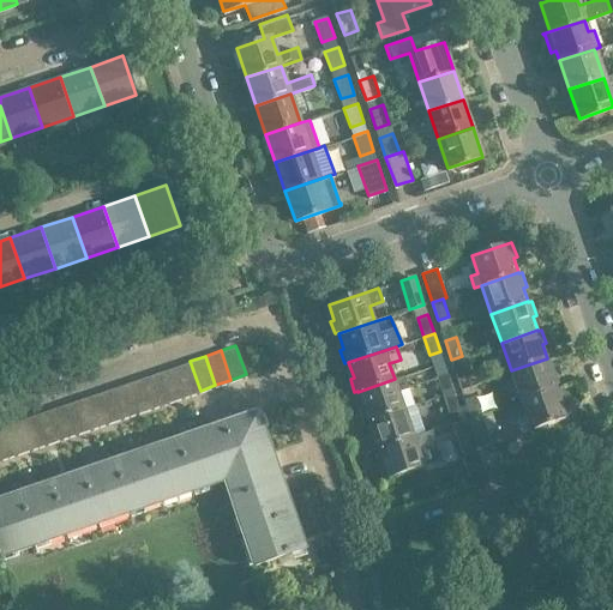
[(462,356),(451,360),(457,379),(469,374),(462,356)]
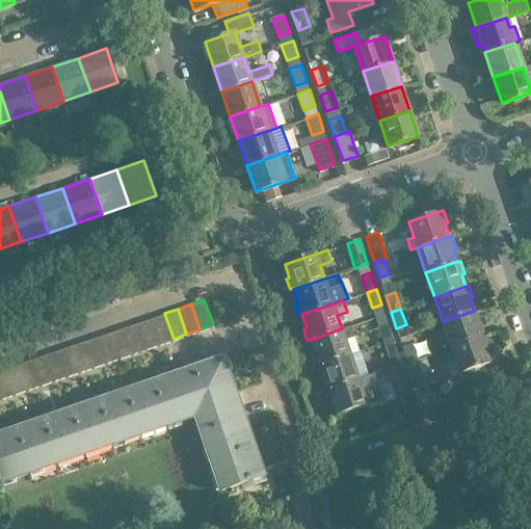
[(443,321),(451,346),(482,336),(478,323),(481,323),(477,311),(475,312),(474,311),(443,321)]
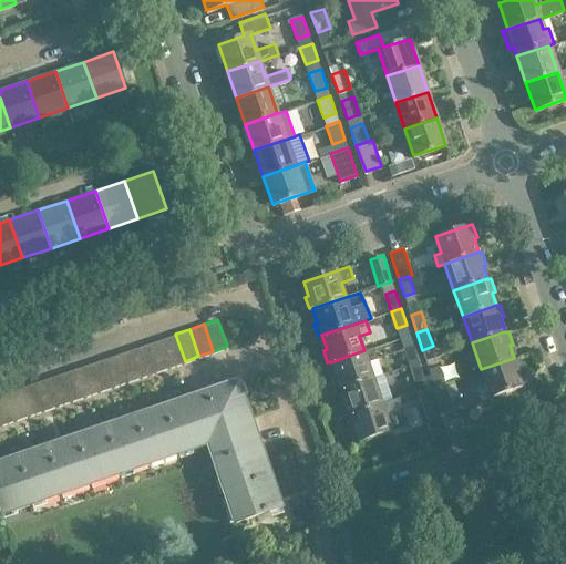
[(185,361),(175,334),(162,338),(171,366),(185,361)]
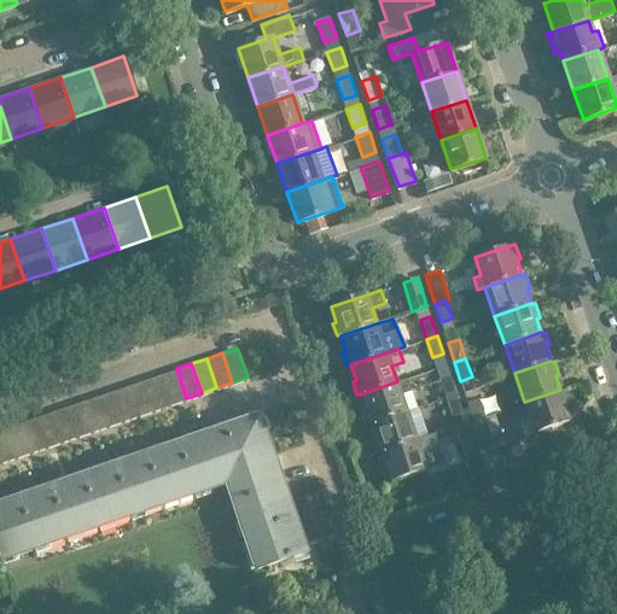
[(186,398),(176,368),(161,374),(170,403),(186,398)]
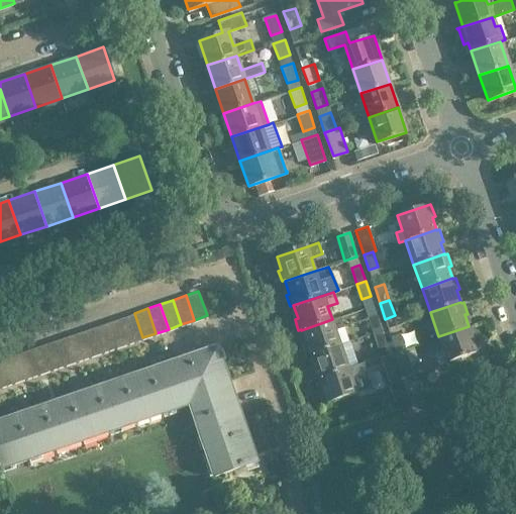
[(121,317),(130,341),(142,337),(134,313),(121,317)]
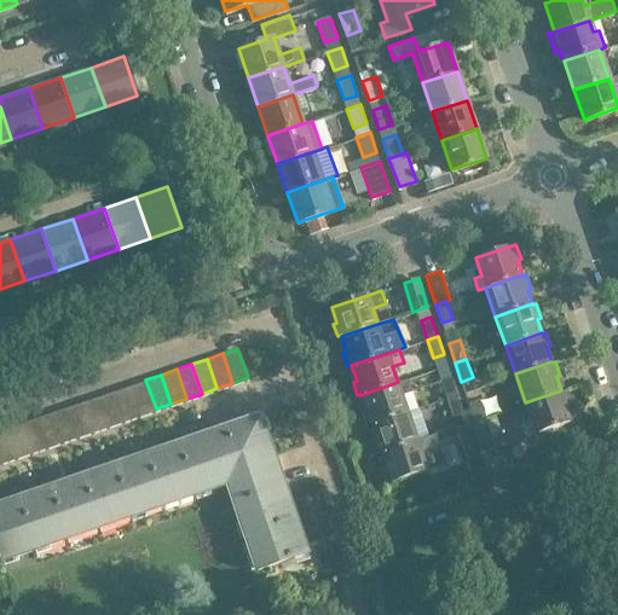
[(446,398),(457,394),(451,375),(440,378),(446,398)]
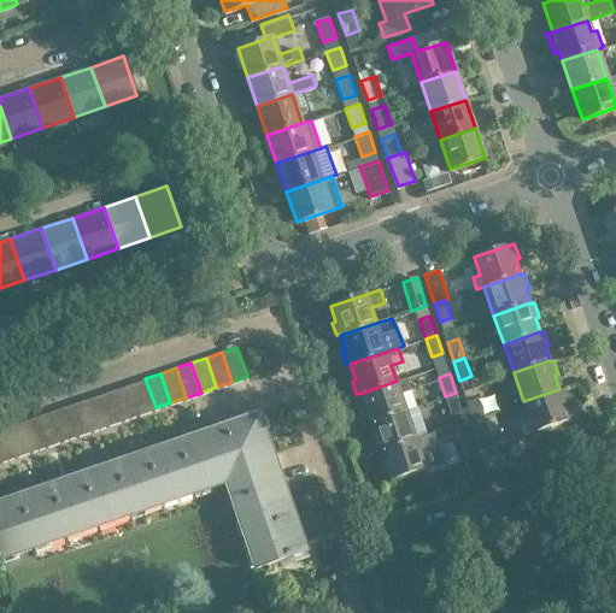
[(406,377),(397,381),(359,394),(364,408),(362,410),(367,424),(369,423),(406,410),(400,393),(410,389),(406,377)]
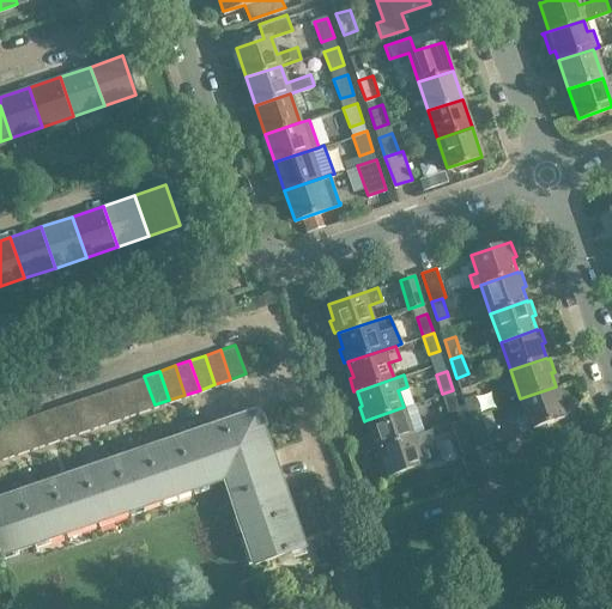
[(129,381),(139,410),(155,405),(144,376),(129,381)]
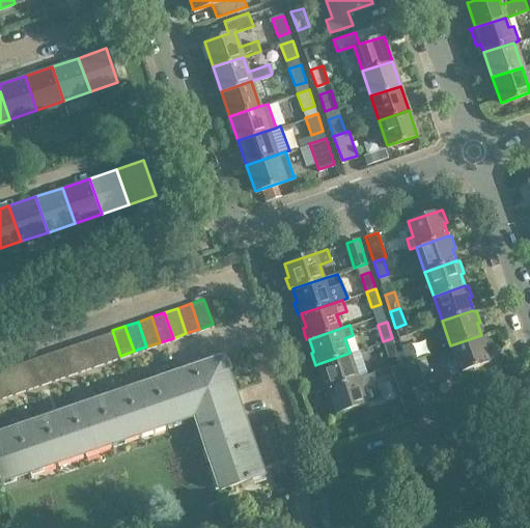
[(99,335),(107,360),(120,356),(112,330),(99,335)]
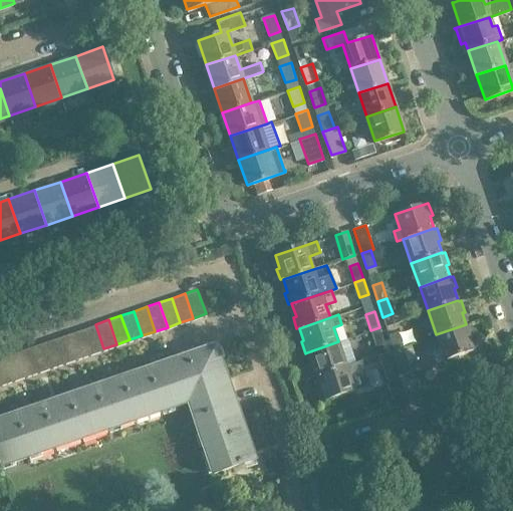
[(82,328),(91,352),(103,348),(95,324),(82,328)]
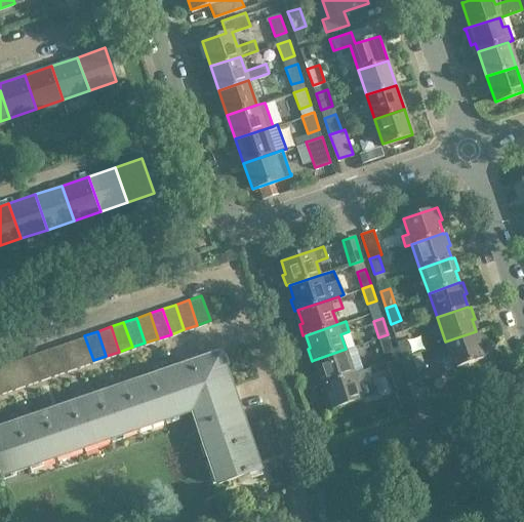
[(476,332),(476,331),(445,342),(450,357),(443,359),(446,369),(484,356),(480,344),(483,343),(479,331),(476,332)]
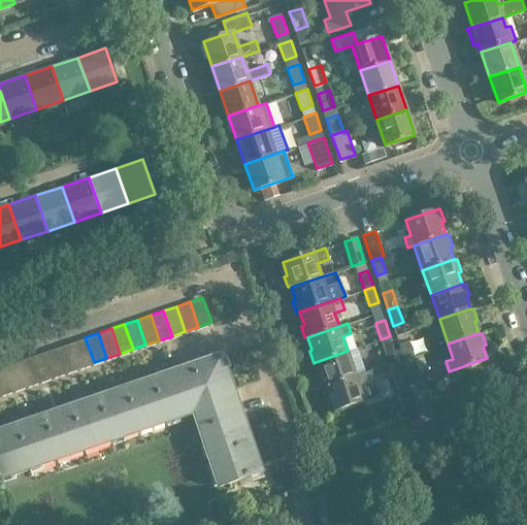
[(395,352),(390,336),(381,339),(386,355),(395,352)]
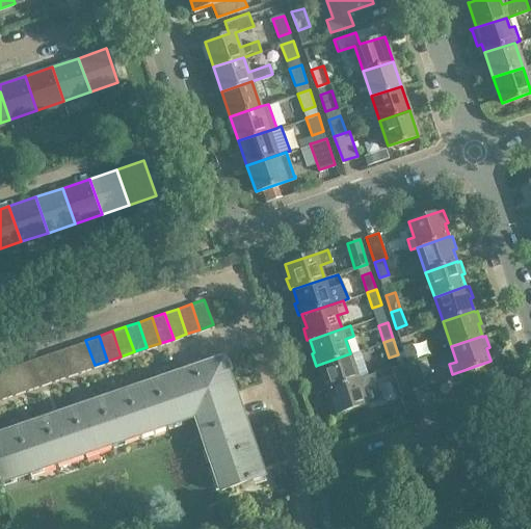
[(73,344),(81,370),(95,365),(85,340),(73,344)]
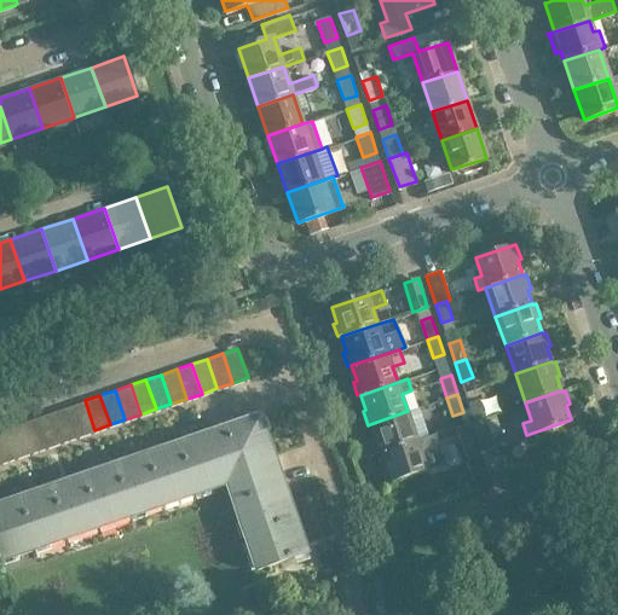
[(474,421),(485,416),(479,399),(469,402),(474,421)]
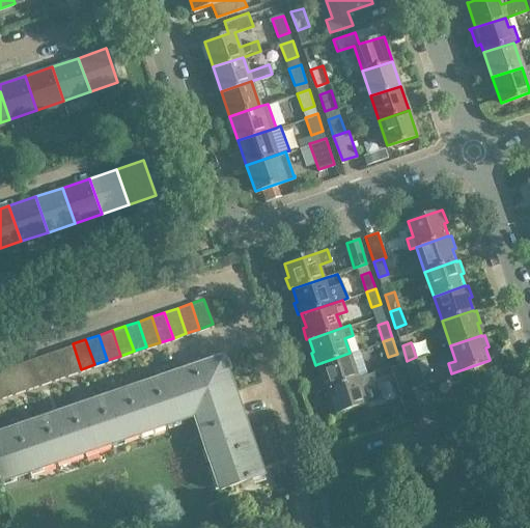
[(59,348),(67,373),(81,369),(73,343),(59,348)]
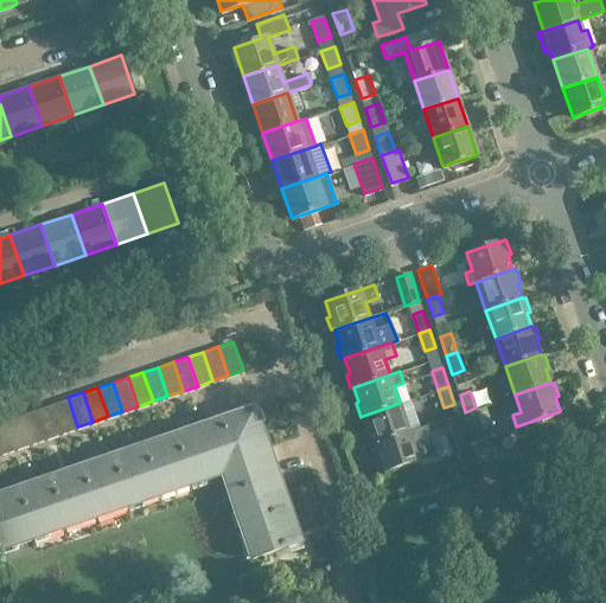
[(52,403),(63,431),(77,427),(68,397),(52,403)]
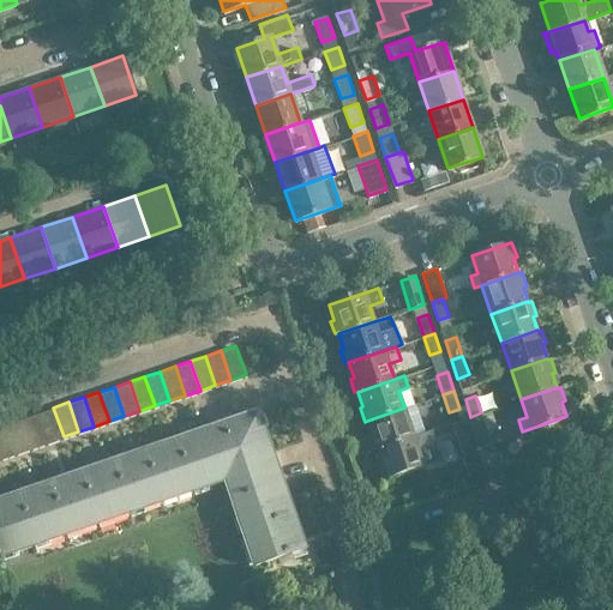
[(38,412),(48,442),(64,436),(53,408),(38,412)]
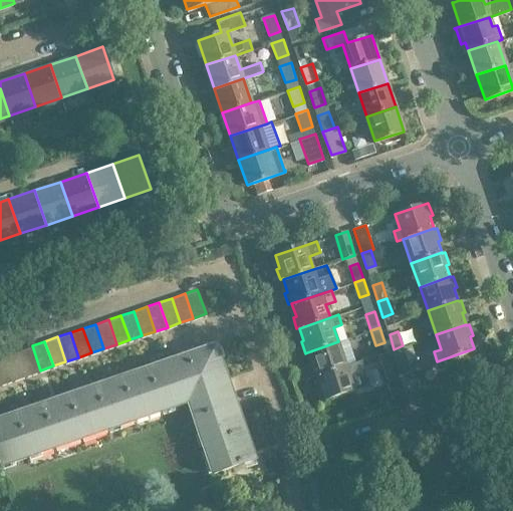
[(338,341),(307,352),(311,363),(309,364),(313,376),(315,375),(346,365),(338,341)]
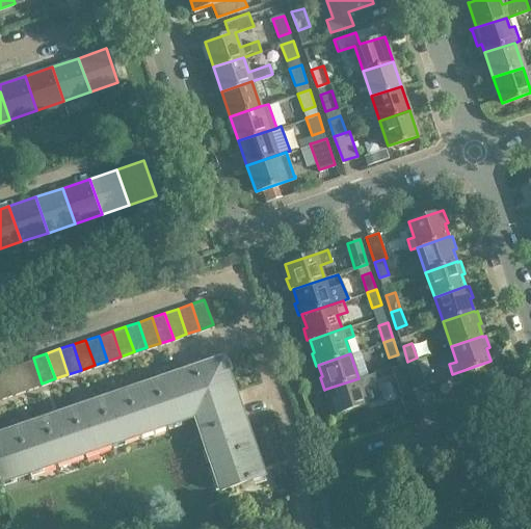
[(264,473),(223,355),(0,431),(0,476),(1,480),(193,415),(218,488),(264,473)]
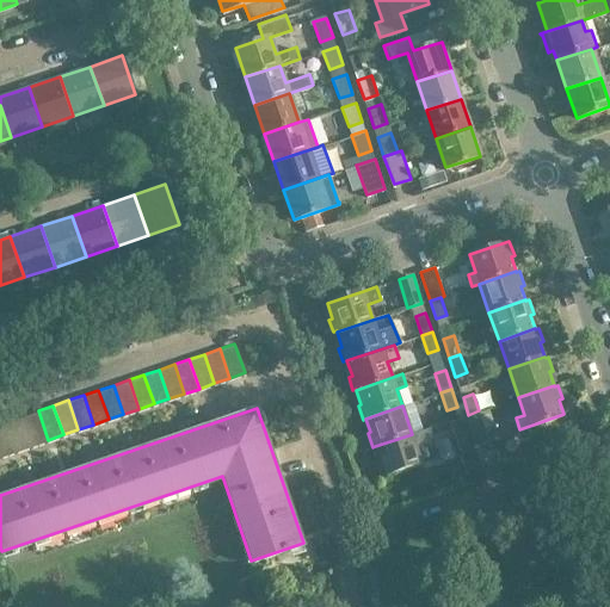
[(479,410),(486,429),(495,426),(490,408),(479,410)]
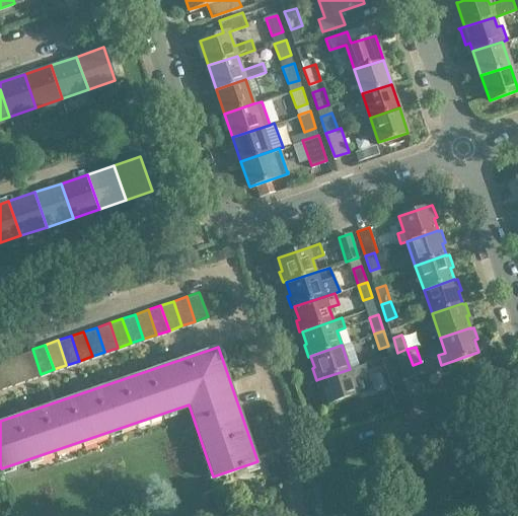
[(41,374),(32,349),(19,353),(28,378),(41,374)]
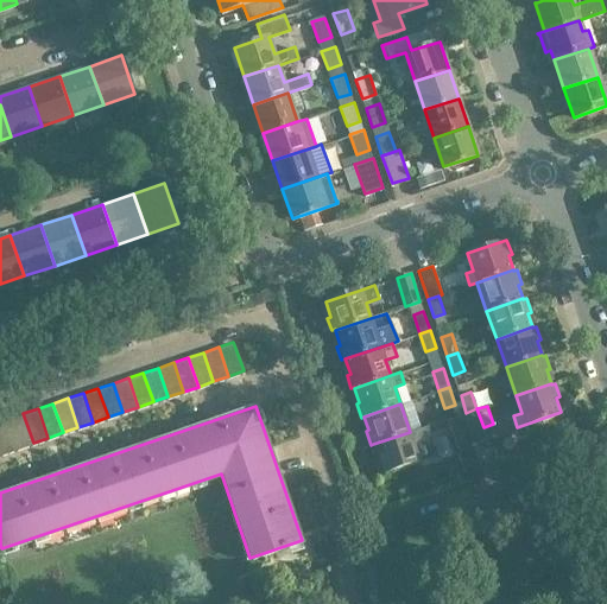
[(476,408),(466,413),(462,414),(472,443),(487,438),(484,427),(476,408)]
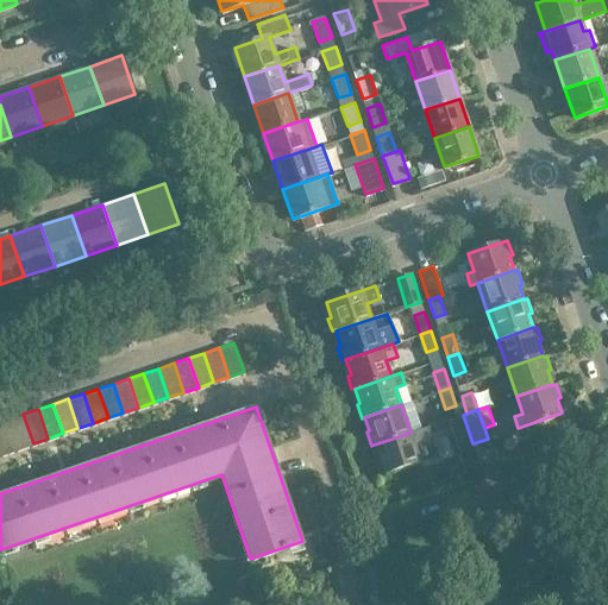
[(18,448),(33,443),(23,414),(8,420),(18,448)]
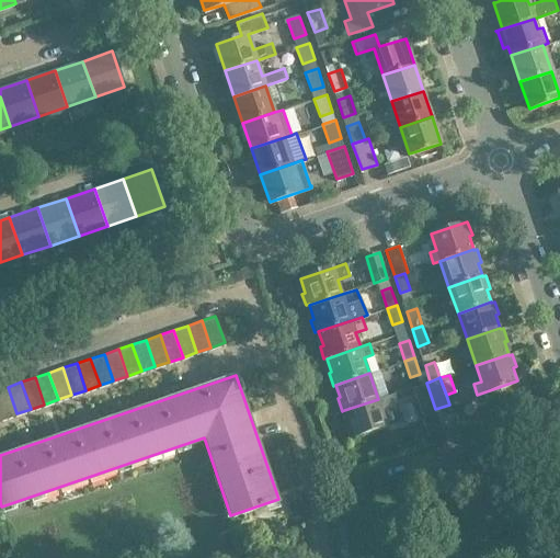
[(435,409),(426,383),(414,387),(422,413),(435,409)]
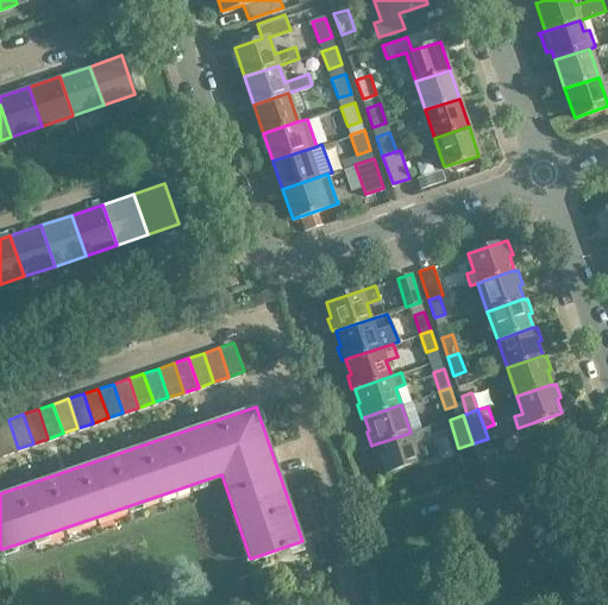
[(0,446),(2,454),(18,448),(8,420),(0,421),(0,446)]
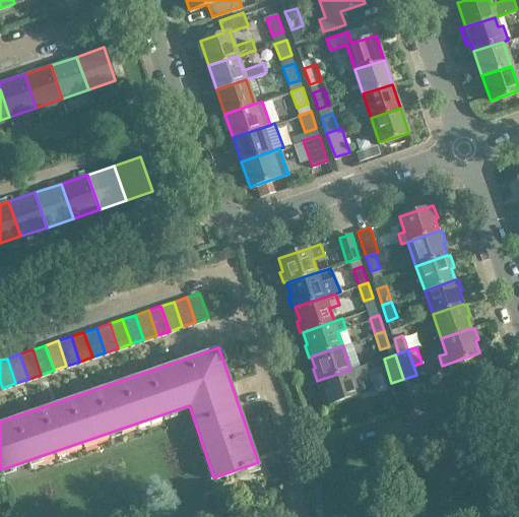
[(350,370),(319,380),(324,393),(321,394),(325,405),(374,389),(366,365),(350,370)]
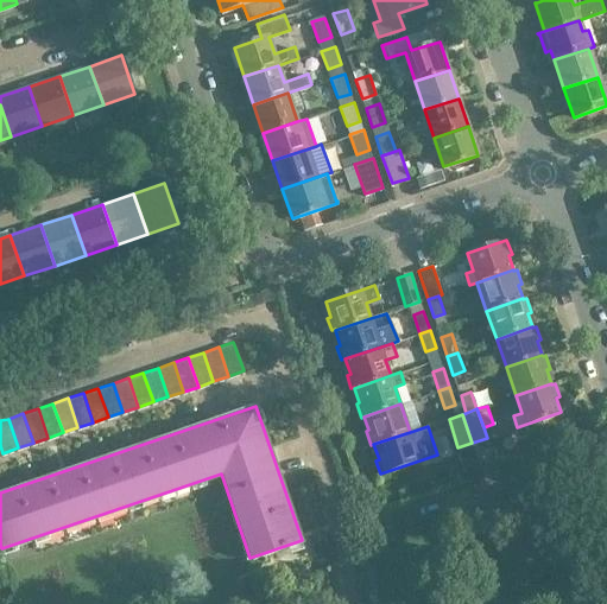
[(482,475),(478,462),(465,466),(469,479),(482,475)]
